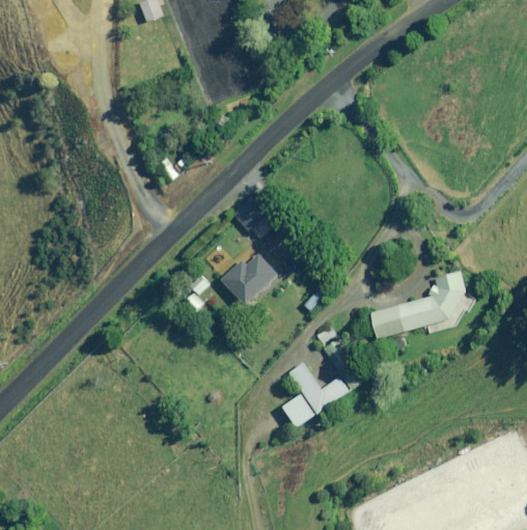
[(163,16),(157,0),(144,0),(139,2),(146,21),(163,16)]
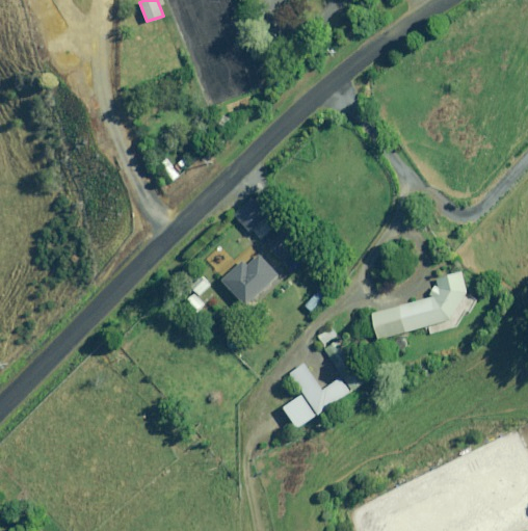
[(180,157),(169,164),(164,157),(157,162),(170,181),(178,176),(176,173),(185,165),(180,157)]
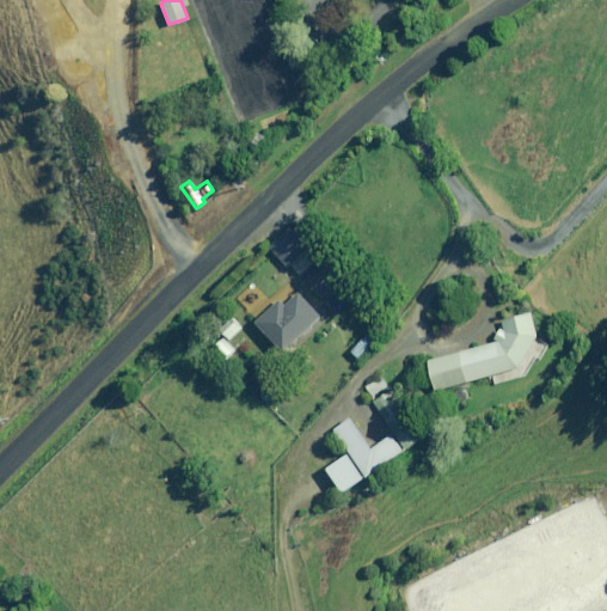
[(265,243),(294,275),(316,255),(287,224),(265,243)]
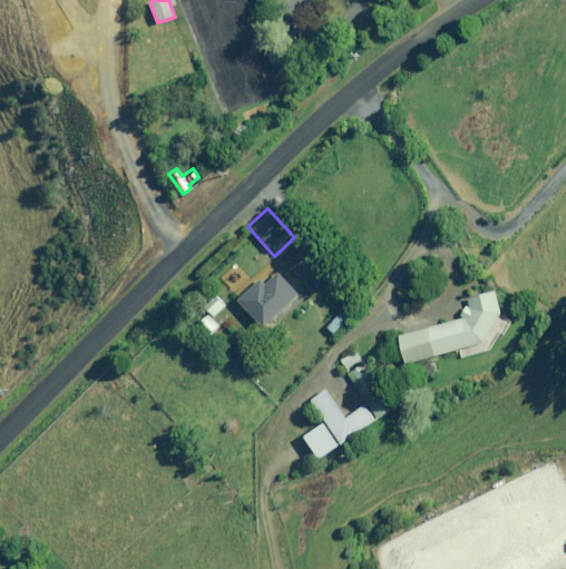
[(250,315),(246,317),(253,325),(256,322),(260,326),(296,294),(277,272),(263,284),(260,280),(236,300),(250,315)]
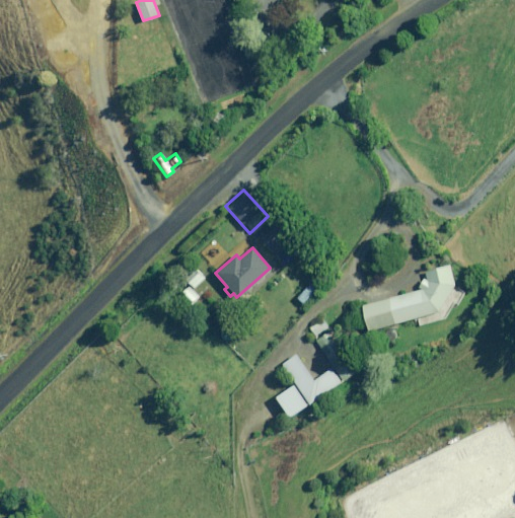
[(425,273),(419,290),(361,306),(368,330),(416,317),(418,325),(447,317),(452,303),(457,305),(465,291),(456,287),(449,264),(425,271),(425,273)]
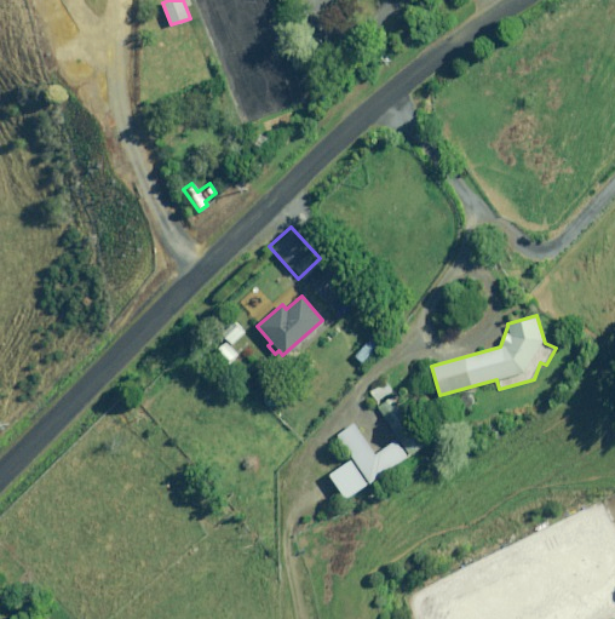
[(231,320),(230,321),(210,342),(231,364),(249,344),(241,334),(243,332),(231,320)]
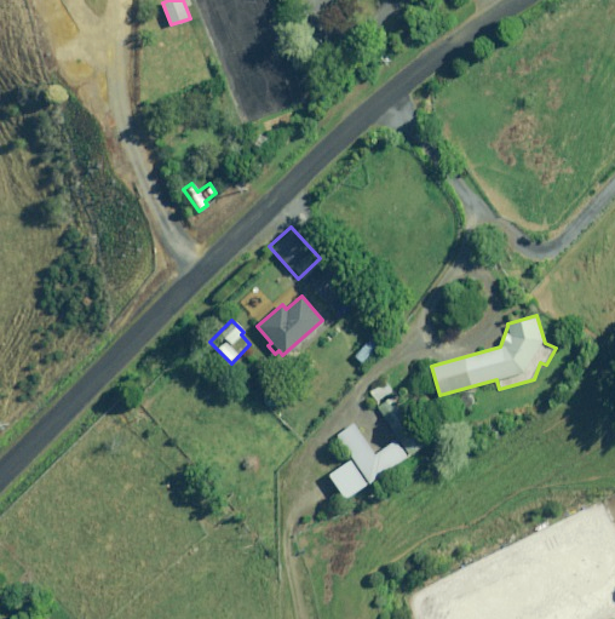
[(392,391),(383,379),(365,391),(373,403),(408,456),(427,442),(392,391)]
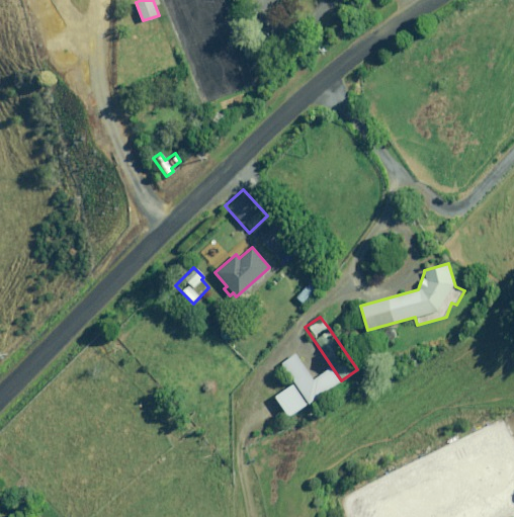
[(310,403),(339,381),(329,368),(313,379),(294,354),(281,364),(293,381),(274,396),(289,417),(310,403)]
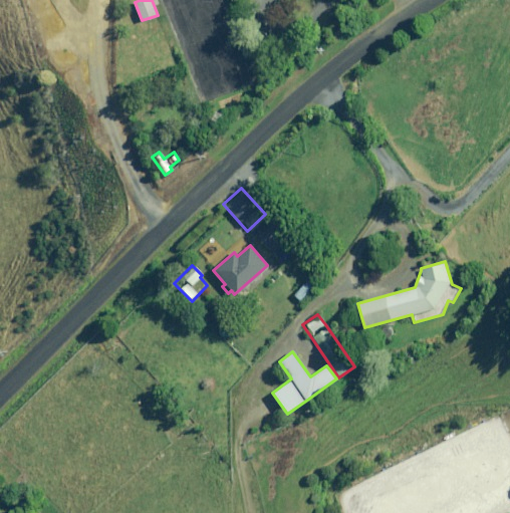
All buildings are outlined.
